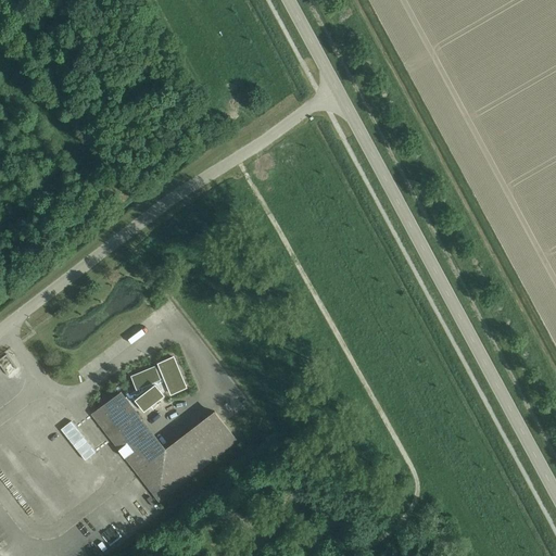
[(133,341),(137,338),(131,328),(127,330),(133,341)]
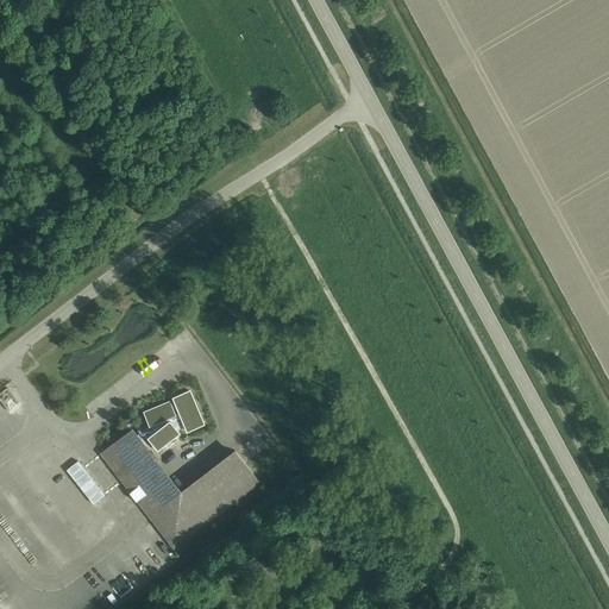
[(5,385),(0,389),(0,395),(11,410),(19,405),(5,385)]
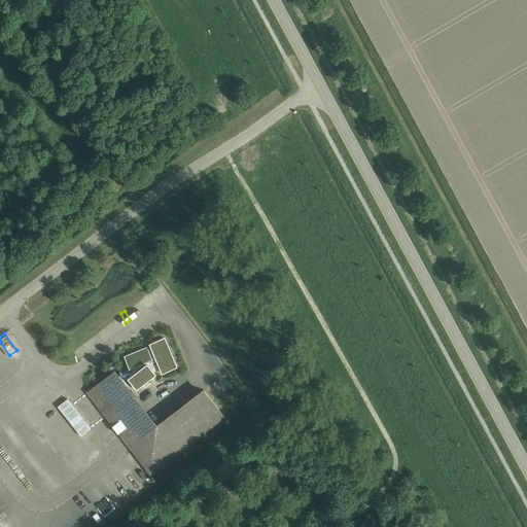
[(84,341),(90,350),(102,344),(97,335),(84,341)]
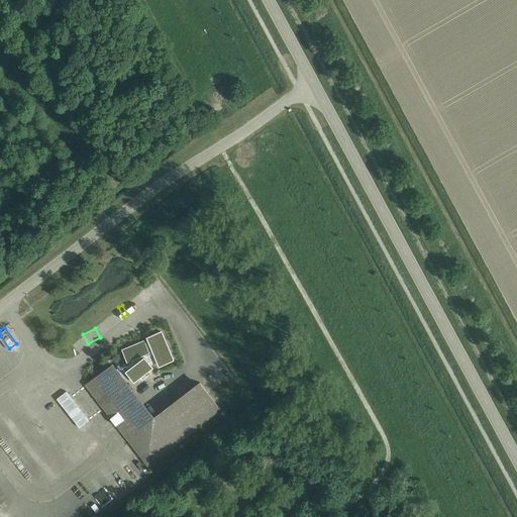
[(157,362),(159,366),(173,360),(161,332),(146,337),(148,341),(144,343),(143,341),(122,350),(127,363),(125,365),(124,364),(113,372),(109,366),(85,385),(147,466),(220,410),(201,385),(152,422),(122,383),(130,377),(132,380),(150,366),(149,365),(157,362)]
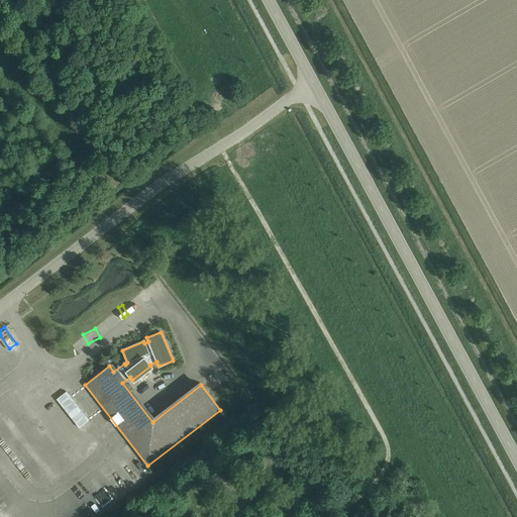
[(201,345),(218,370),(224,366),(207,341),(201,345)]
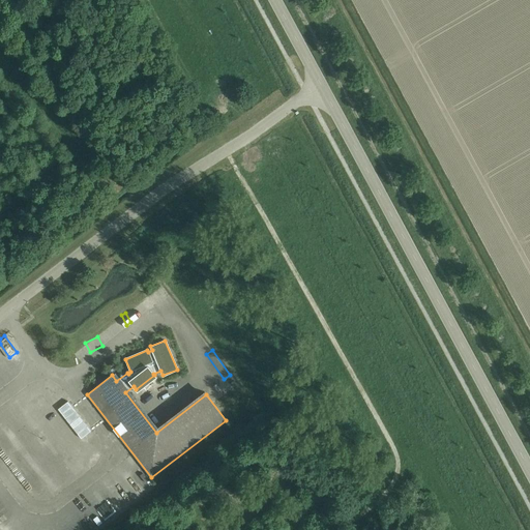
[(15,429),(30,443),(36,437),(21,422),(15,429)]
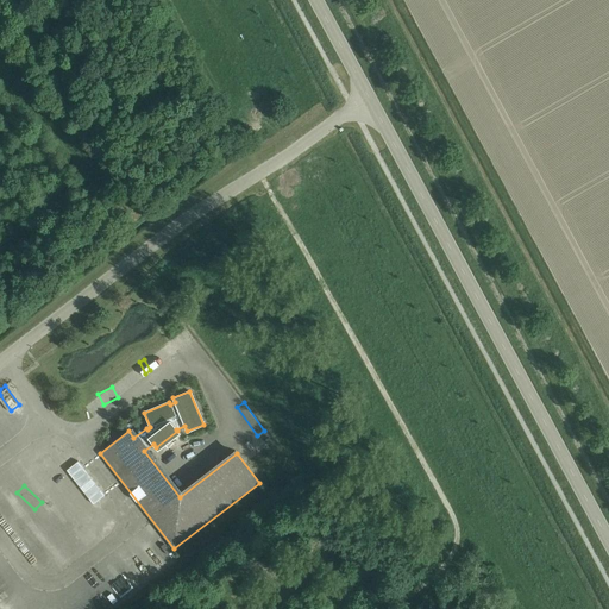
[(87,519),(74,528),(82,540),(94,533),(90,528),(93,527),(87,519)]
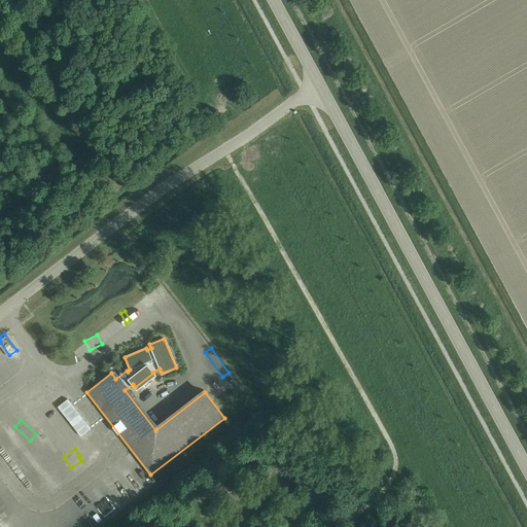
[(27,452),(21,457),(25,463),(31,458),(27,452)]
